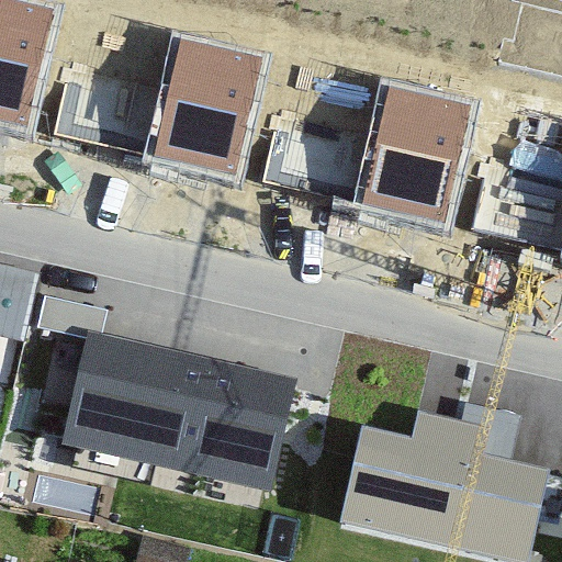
[(54,4),(27,0),(0,0),(0,122),(25,127),(54,4)]
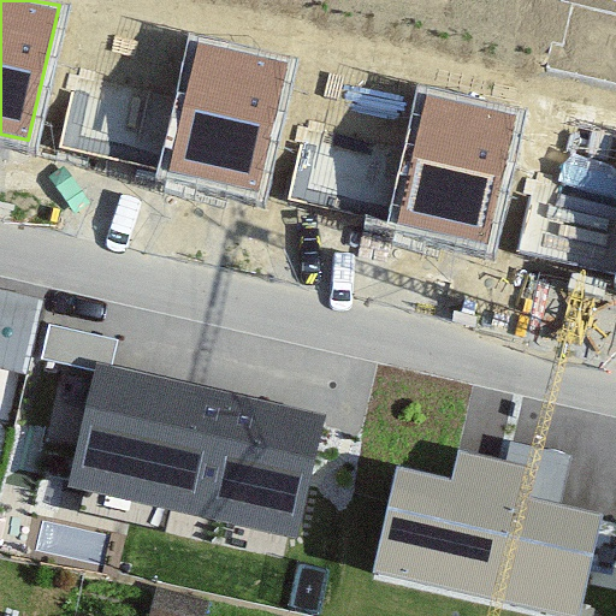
[(285,63),(196,43),(166,170),(260,195),(285,63)]
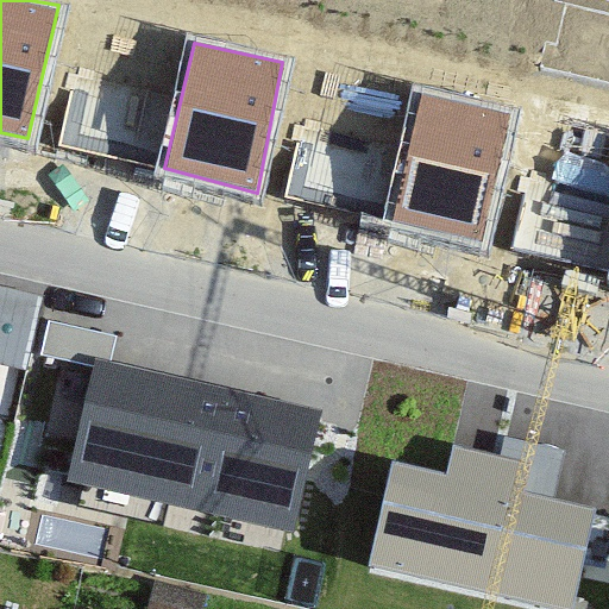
[(509,113),(421,93),(391,221),(485,244),(509,113)]
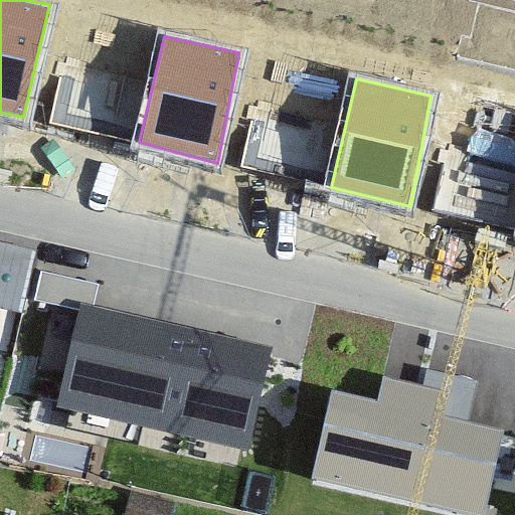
[(245,440),(267,349),(84,307),(63,398),(245,440)]
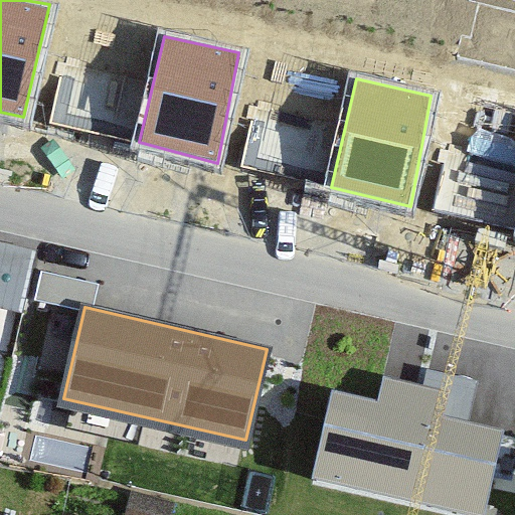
[(375,399),(330,390),(310,486),(449,514),(485,514),(504,431),(437,415),(443,388),(380,375),(375,399)]
